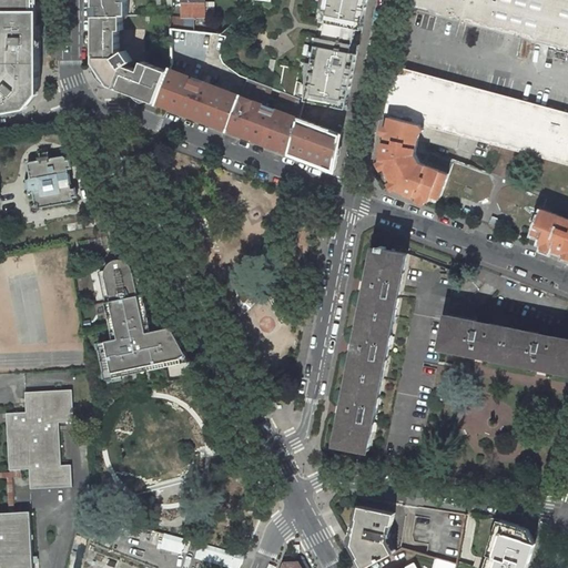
[(0,0),(0,10),(39,10),(39,0),(0,0)]
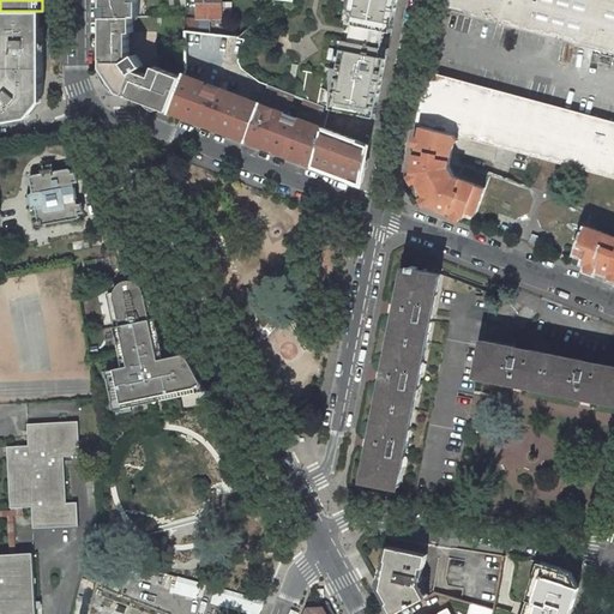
[(103,0),(103,17),(133,17),(139,17),(139,0),(103,0)]
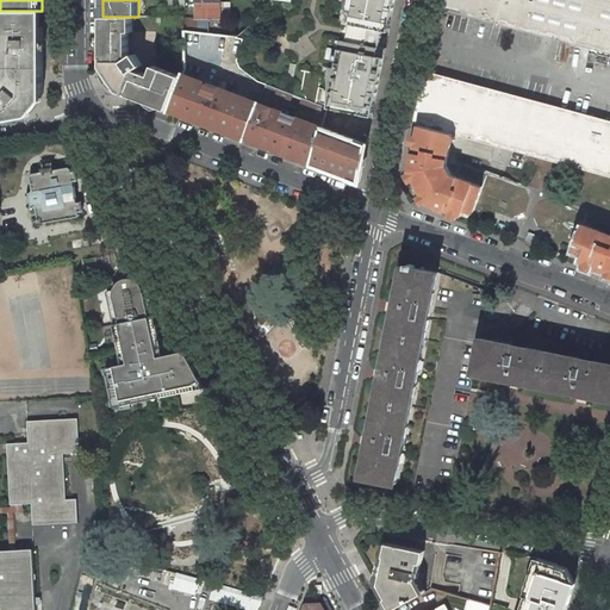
[(219,18),(219,0),(197,0),(198,18),(219,18)]
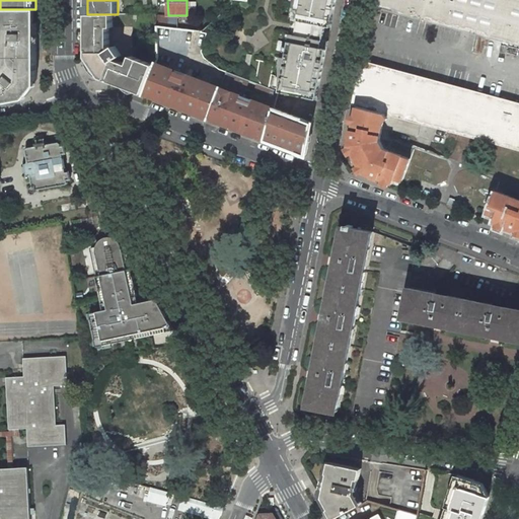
[(298,0),(295,19),(326,26),(326,25),(331,26),(337,0),(298,0)]
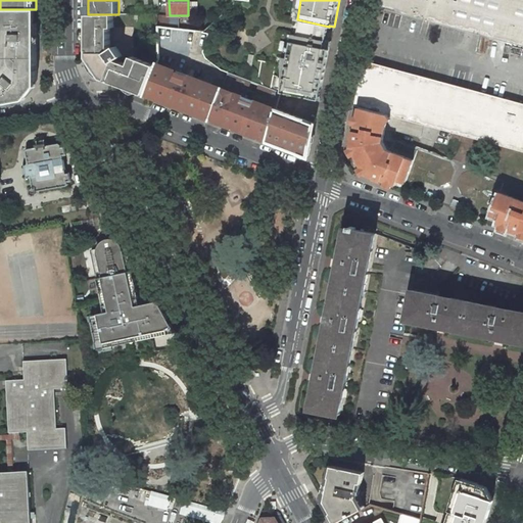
[(522,0),(376,0),(376,5),(421,17),(475,33),(479,34),(522,45),(522,0)]
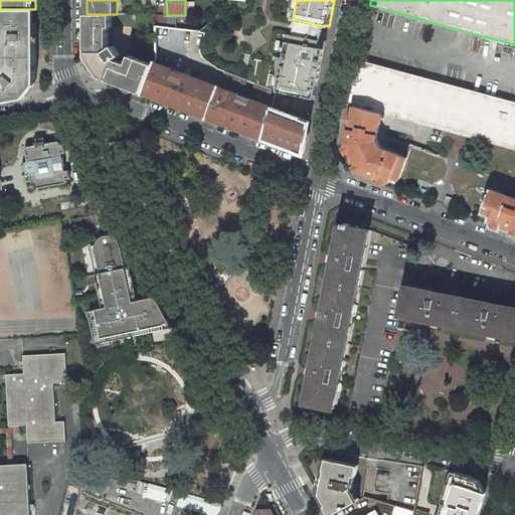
[(0,21),(14,21),(35,20),(35,12),(0,14),(0,21)]
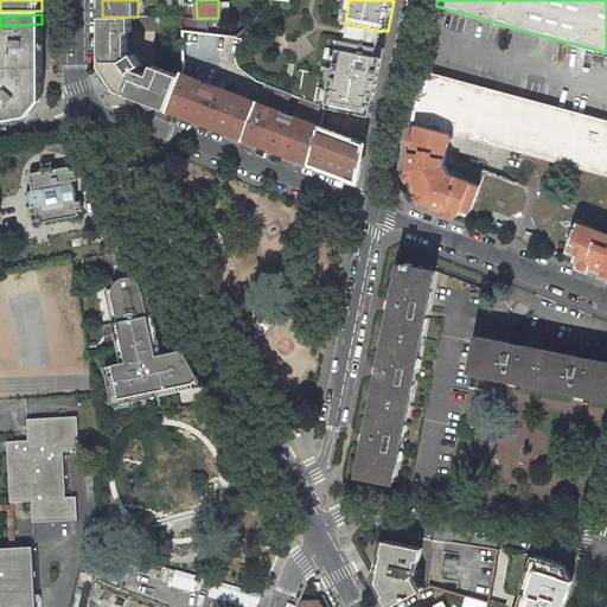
[(119,91),(168,110),(181,76),(154,65),(149,75),(135,70),(142,65),(135,53),(128,58),(128,32),(133,32),(132,17),(102,17),(102,66),(119,91)]
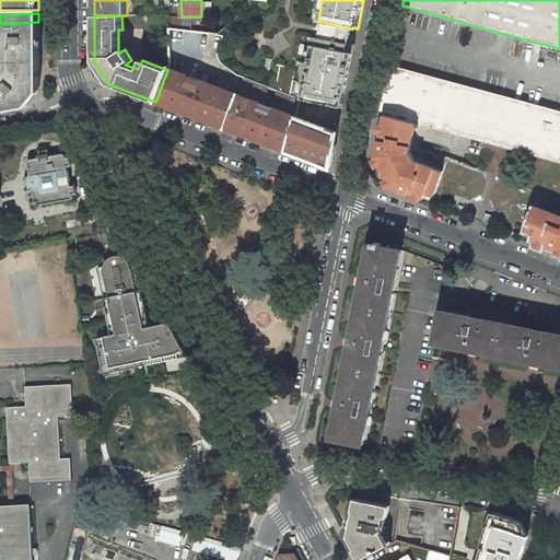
[(182,16),(170,16),(170,30),(182,31),(182,16)]
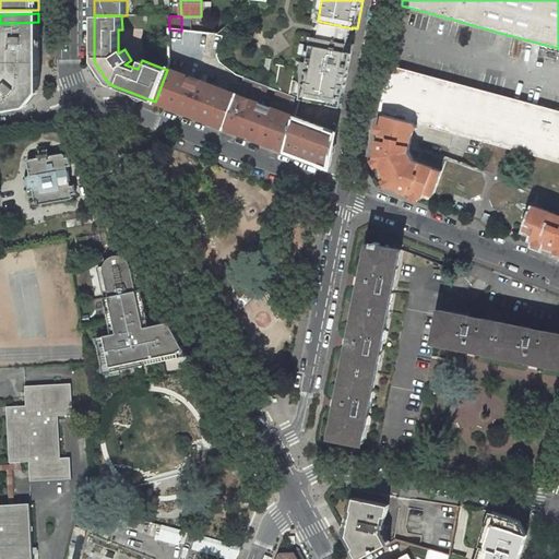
[(318,21),(314,36),(349,43),(352,28),(318,21)]
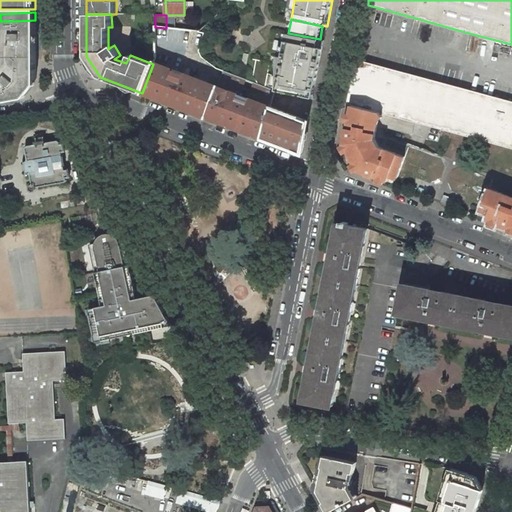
[(36,84),(35,20),(14,21),(16,99),(24,98),(36,84)]
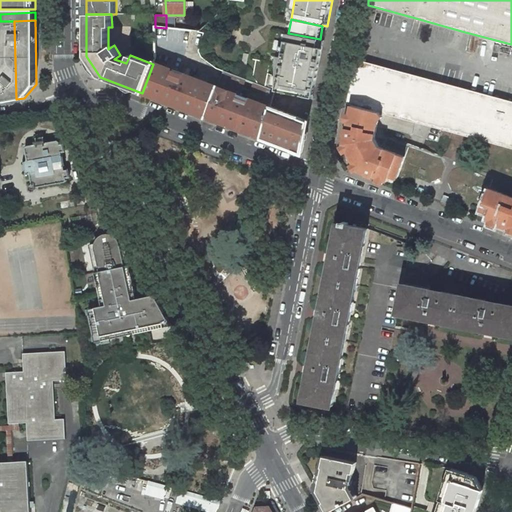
[(0,102),(16,99),(14,21),(0,21),(0,50),(3,51),(4,55),(0,59),(0,102)]
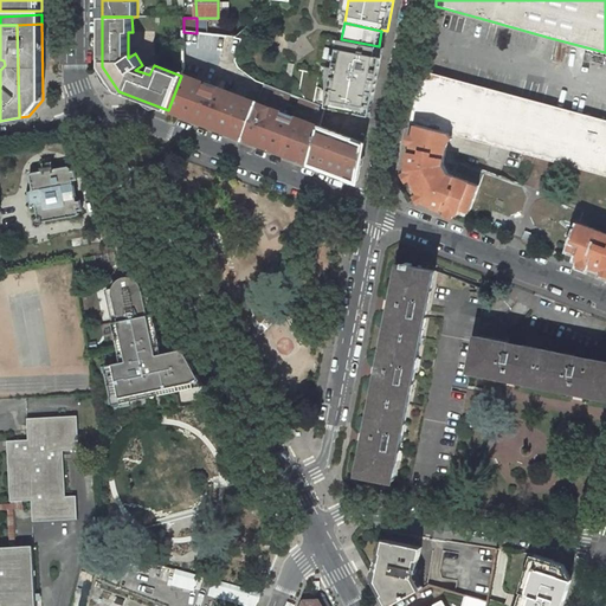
[(181,76),(168,110),(244,139),(257,102),(212,84),(226,37),(197,33),(184,32),(185,68),(181,76)]
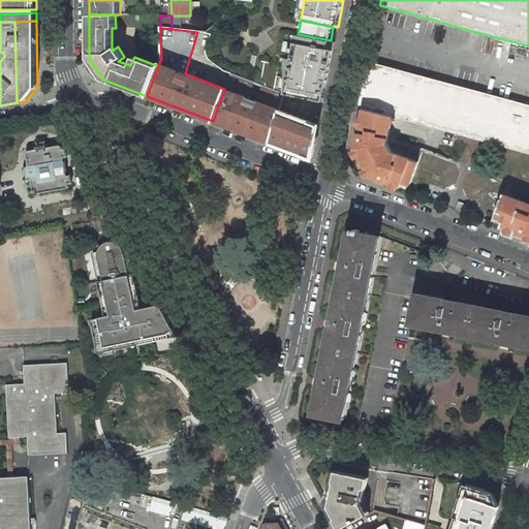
[(285,93),(323,101),(330,69),(328,68),(331,53),(328,52),(329,49),(331,40),(298,34),(285,93)]
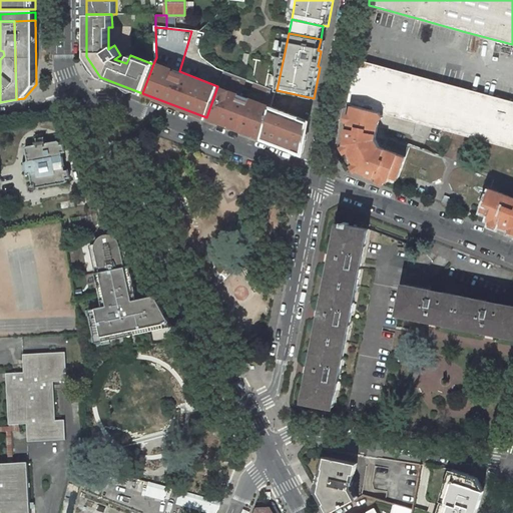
[(512,102),(357,60),(349,104),(352,105),(380,112),(512,148),(512,102)]
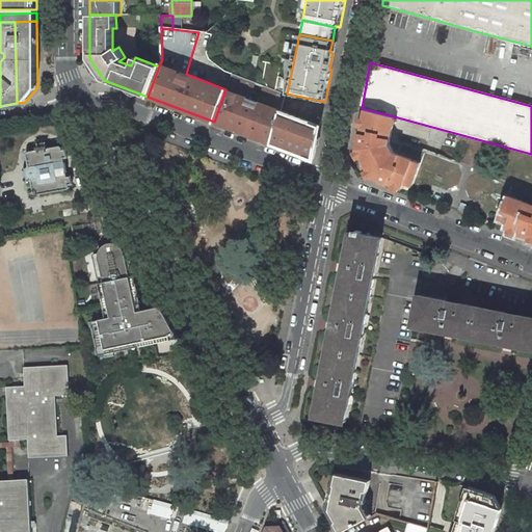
[(232,73),(232,74),(225,89),(214,122),(266,141),(269,130),(275,132),(281,110),(286,94),(232,73)]
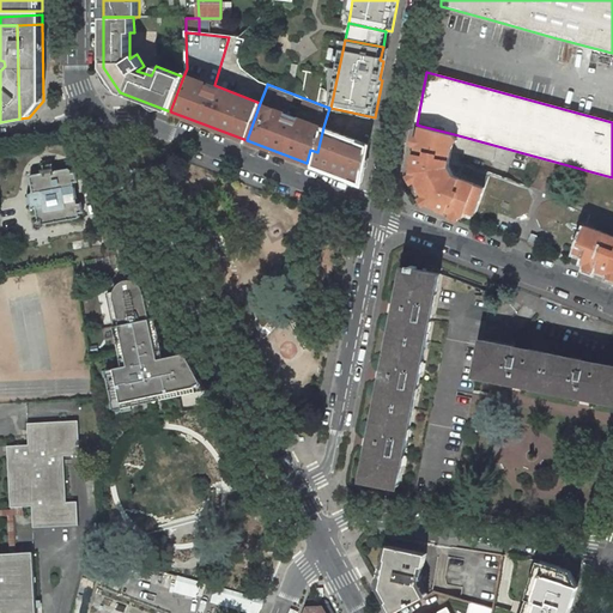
[(449,167),(454,134),(420,126),(416,153),(414,153),(412,162),(414,162),(412,173),(430,204),(439,207),(439,210),(448,212),(449,211),(465,217),(467,212),(474,214),(485,187),(454,176),(449,167)]
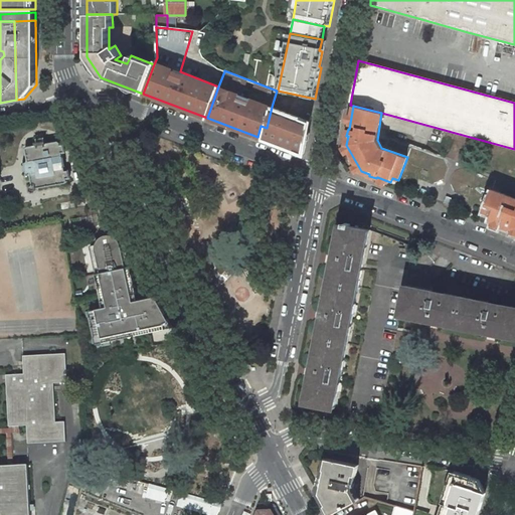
[(304,154),(311,122),(272,107),(267,128),(264,139),(304,154)]
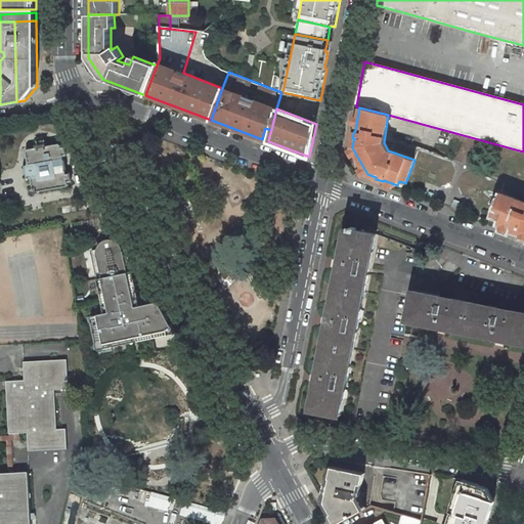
[(262,139),(268,141),(271,130),(265,128),(262,139)]
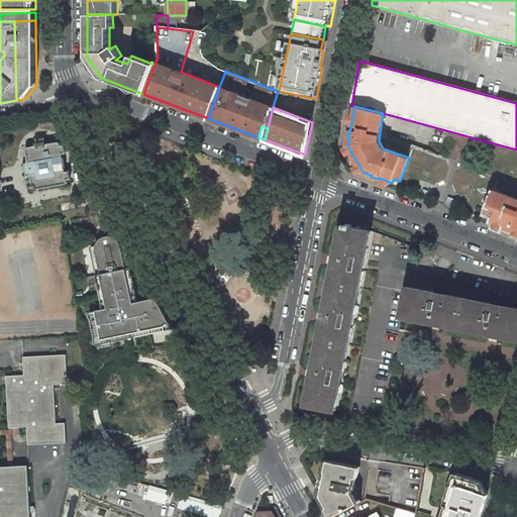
[(27,146),(25,149),(27,161),(26,163),(24,163),(26,178),(29,177),(30,179),(32,190),(66,184),(67,182),(67,179),(70,179),(69,171),(66,172),(63,152),(66,152),(64,145),(61,145),(61,142),(59,141),(27,146)]
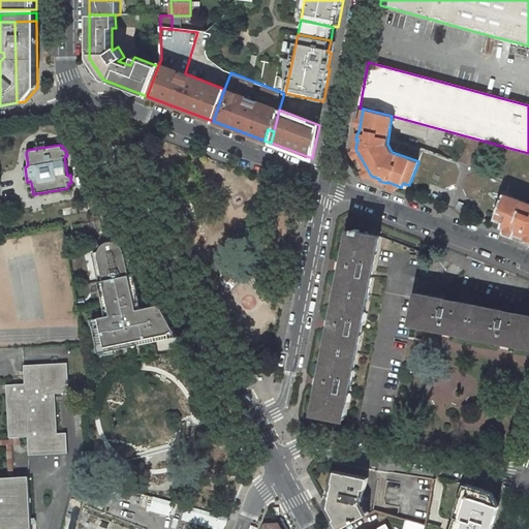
[(528,204),(508,196),(497,217),(505,220),(503,226),(518,231),(517,232),(525,236),(525,234),(528,235),(528,204)]
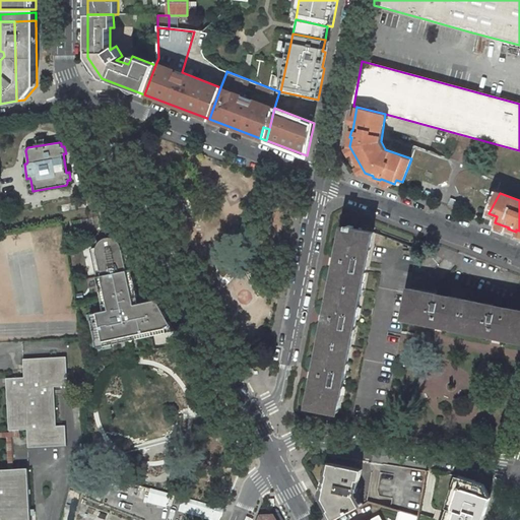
[(250,220),(248,216),(239,221),(246,235),(255,230),(253,226),(255,225),(252,218),(250,220)]
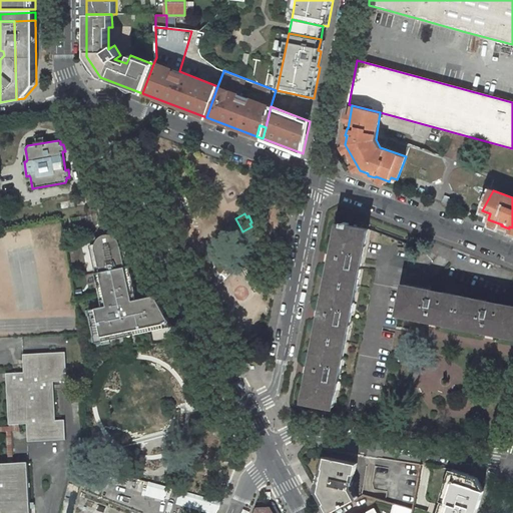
[(369,229),(340,224),(305,400),(335,406),(369,229)]
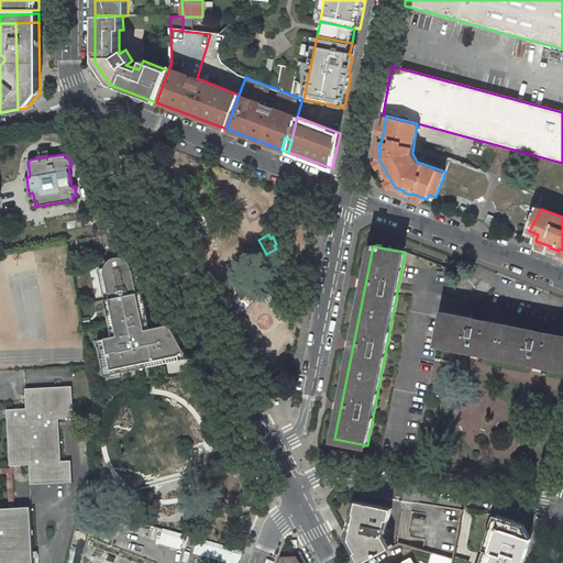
[(98,268),(105,299),(143,291),(136,261),(133,261),(130,256),(124,254),(123,257),(121,256),(117,256),(113,257),(111,258),(108,262),(106,264),(105,267),(98,268)]
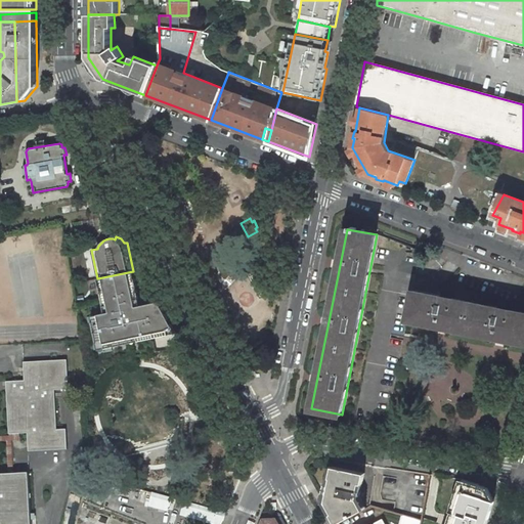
[(218,269),(220,274),(219,275),(223,286),(228,287),(238,275),(237,270),(228,266),(226,268),(221,266),(218,269)]
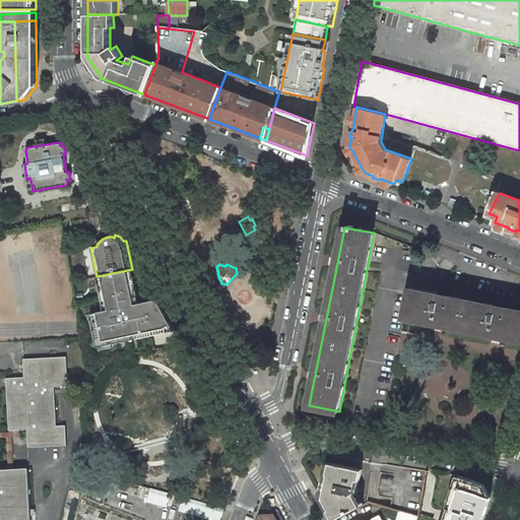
[(157,299),(139,303),(132,269),(96,276),(102,299),(104,311),(90,313),(96,347),(175,330),(157,299)]
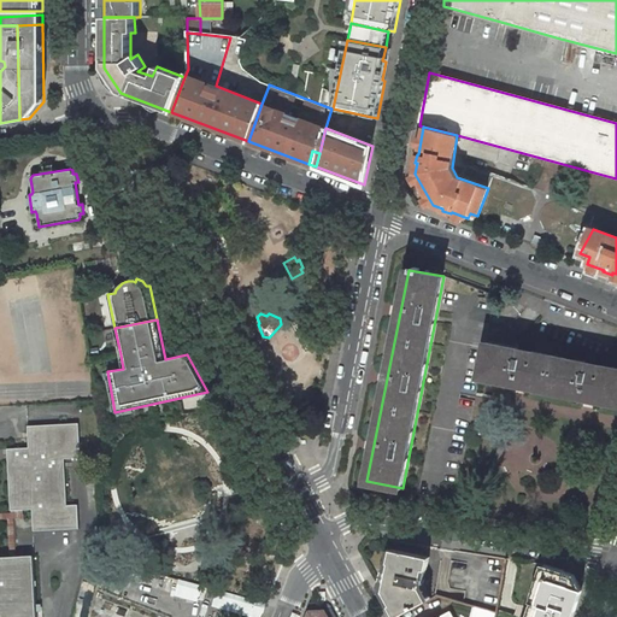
[(616,404),(616,368),(486,342),(479,377),(616,404)]
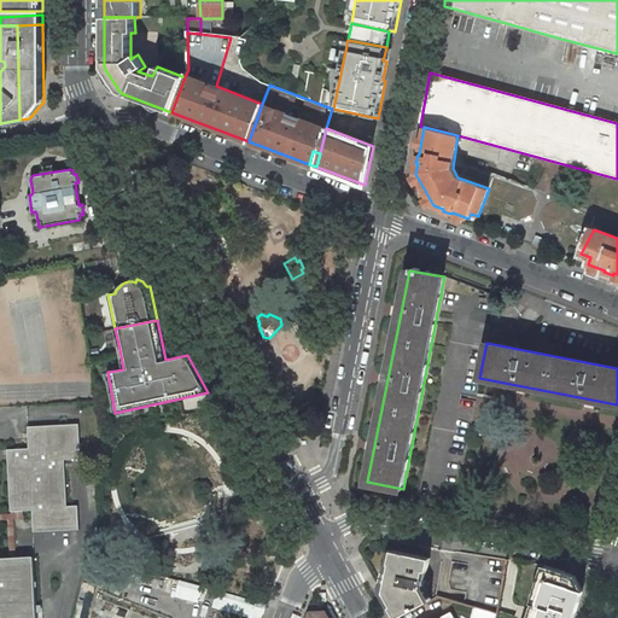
[(28,426),(29,448),(7,449),(11,511),(23,511),(33,511),(33,518),(34,531),(80,529),(77,505),(66,506),(64,459),(81,459),(81,454),(79,424),(28,426)]
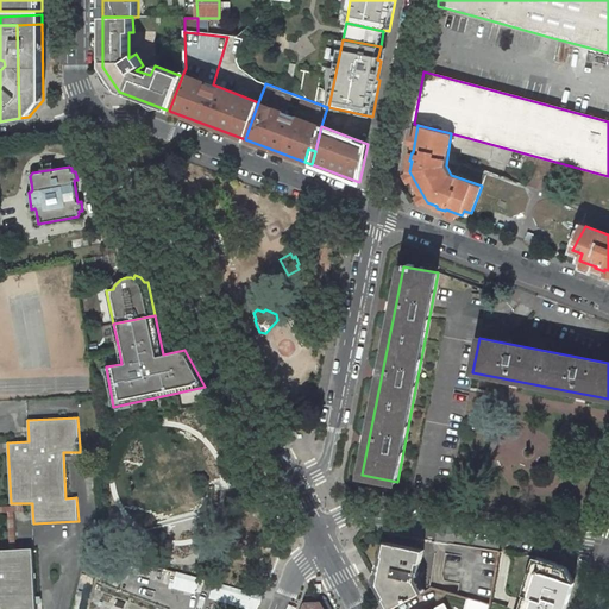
[(384,597),(391,608),(421,592),(416,582),(419,581),(418,577),(419,571),(416,571),(418,562),(421,563),(424,551),(388,542),(378,583),(387,597),(384,597)]
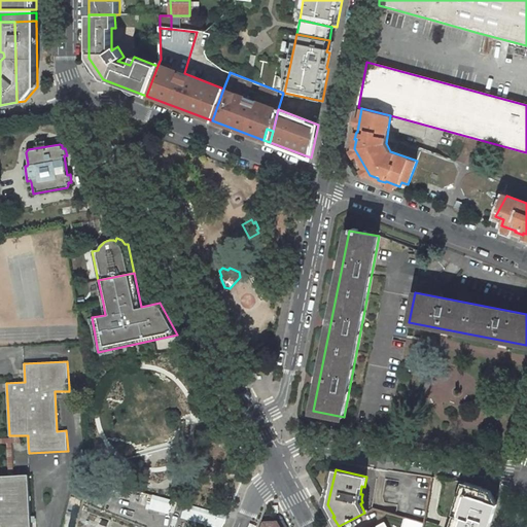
[(0,526),(30,526),(28,477),(14,477),(8,478),(0,478),(0,526)]
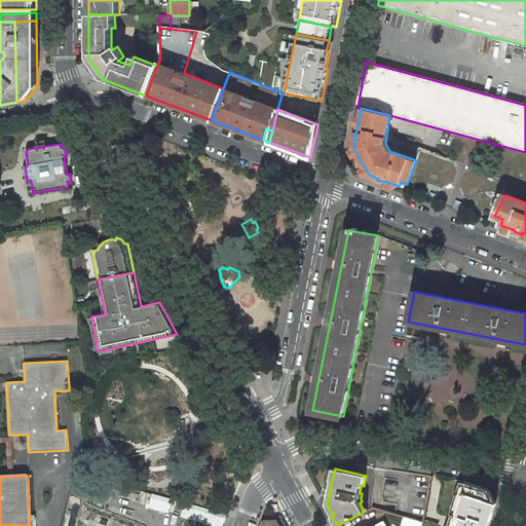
[(150,508),(151,503),(153,494),(87,476),(86,489),(150,508)]
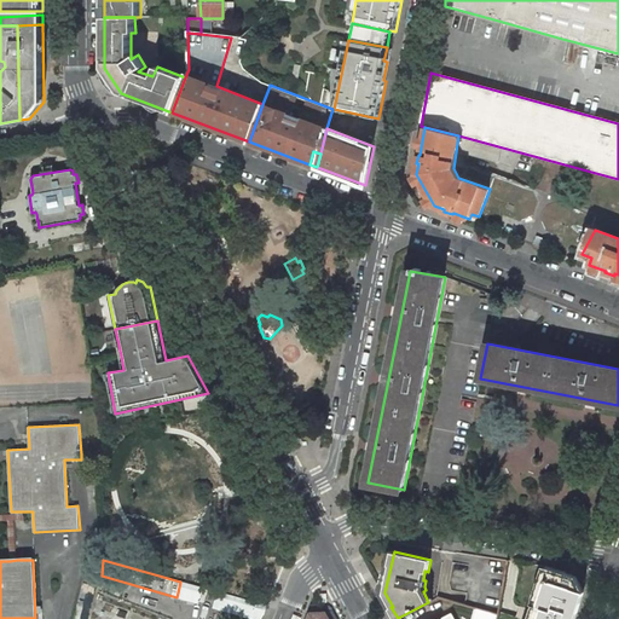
[(547,566),(528,618),(571,618),(578,600),(579,600),(583,590),(576,588),(566,572),(547,566)]
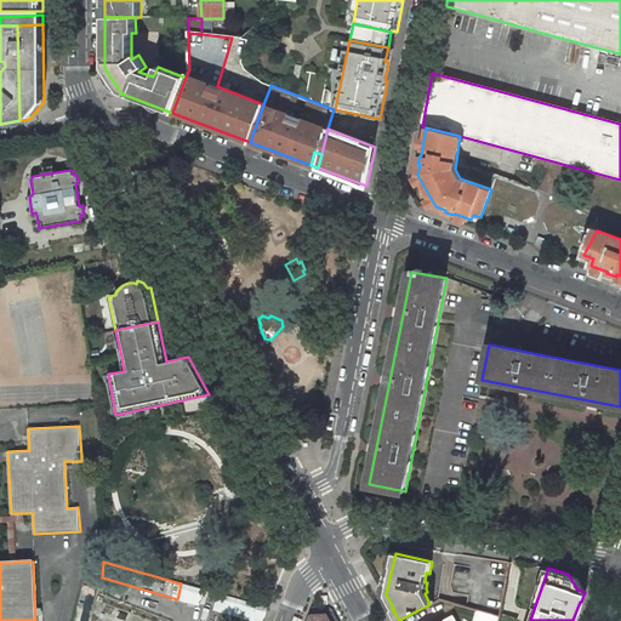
[(575,576),(568,574),(577,590),(585,592),(575,576)]
